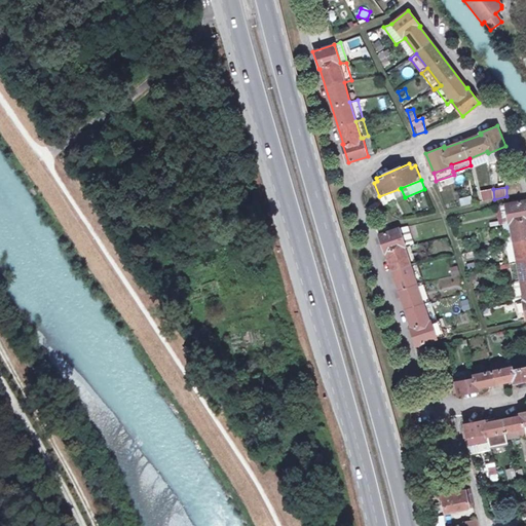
[(403,196),(399,189),(379,196),(381,199),(384,204),(403,196)]
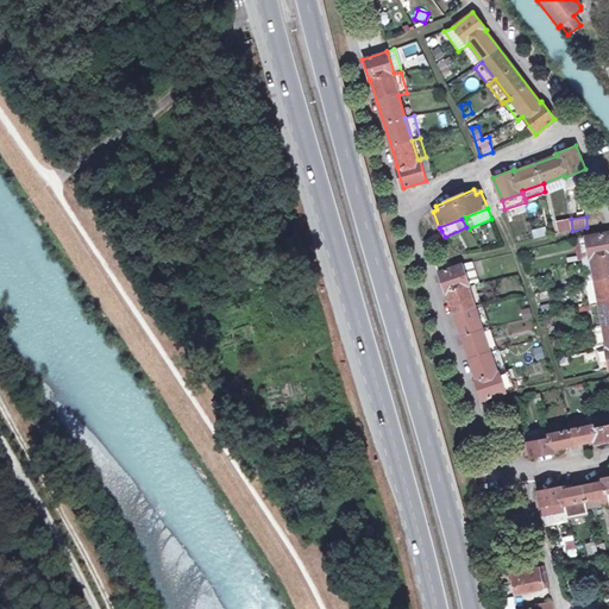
[(608,232),(585,237),(590,258),(591,258),(603,325),(594,327),(596,347),(606,345),(606,347),(596,350),(597,358),(598,364),(608,362),(608,365),(608,232)]
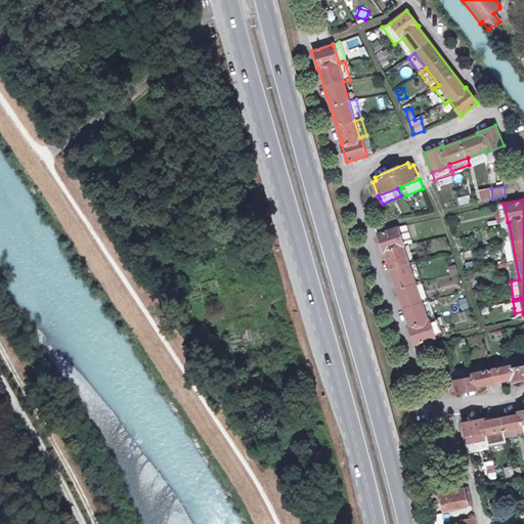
[(508,222),(504,204),(495,205),(497,219),(498,224),(508,222)]
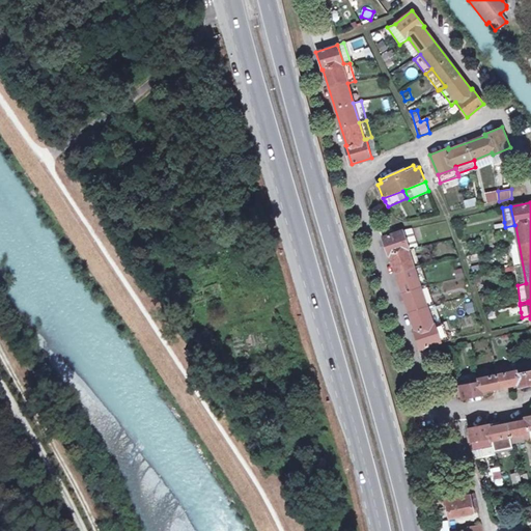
[(416,246),(411,228),(403,229),(382,236),(389,255),(390,255),(404,297),(416,330),(415,331),(421,350),(440,343),(449,340),(443,323),(434,325),(427,305),(421,286),(415,269),(408,248),(416,246)]
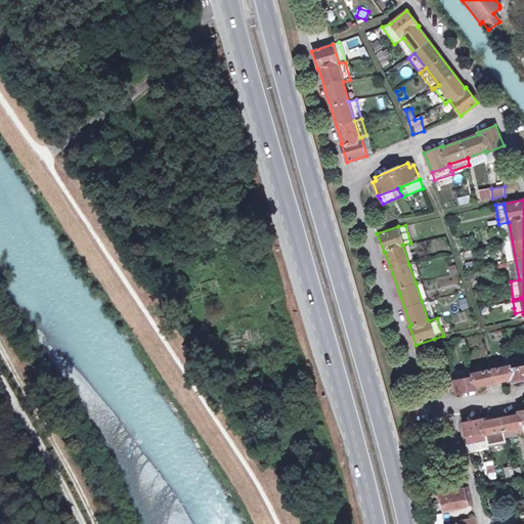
[(417,263),(409,265),(416,282),(423,281),(417,263)]
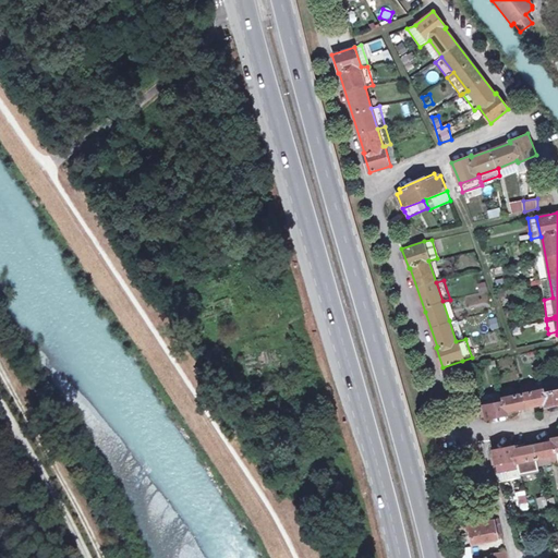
[(477,284),(478,292),(487,291),(485,282),(477,284)]
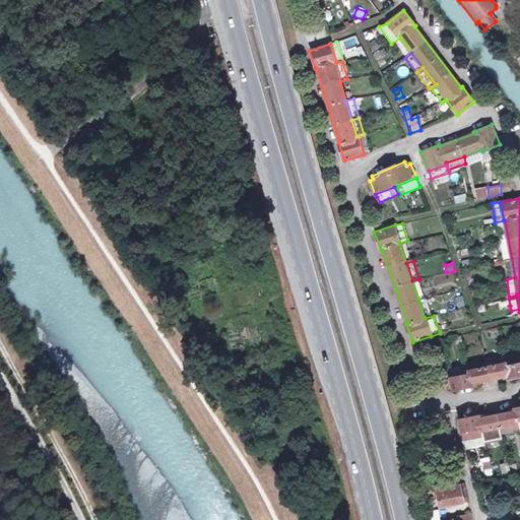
[(426,297),(419,279),(412,280),(418,299),(426,297)]
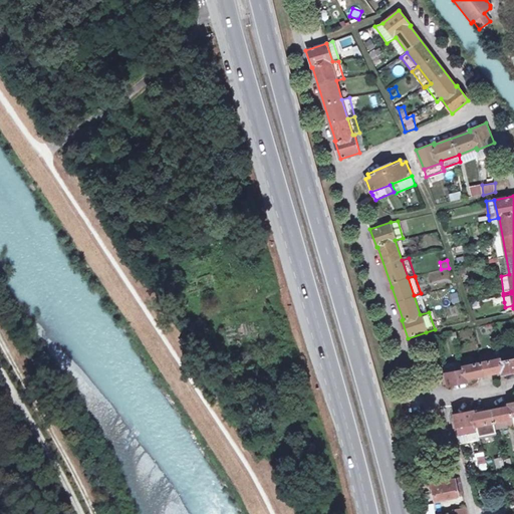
[(453,303),(460,302),(458,292),(451,293),(453,303)]
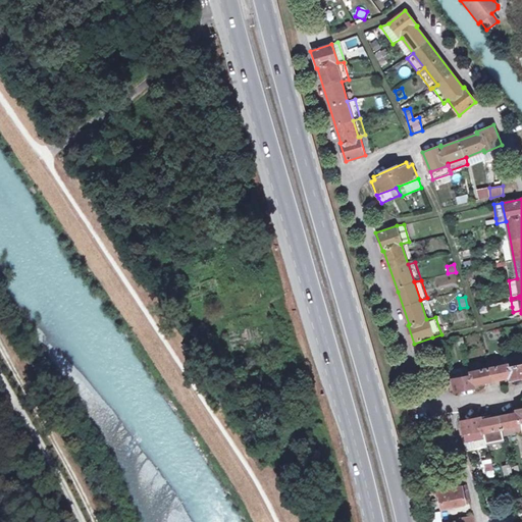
[(453,377),(455,390),(478,385),(477,382),(506,376),(507,380),(521,376),(521,354),(517,356),(517,354),(506,356),(507,363),(488,367),(470,371),(470,374),(453,377)]
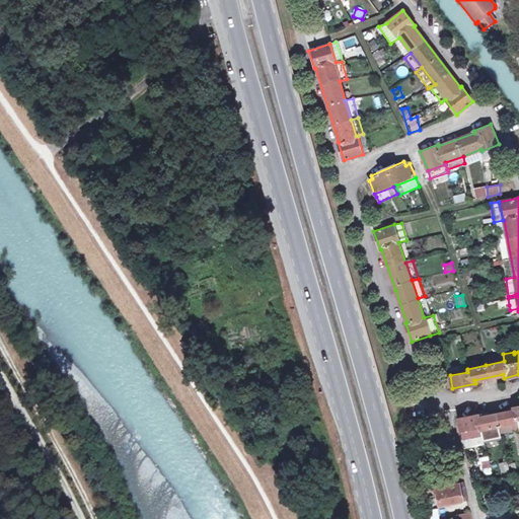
[(484,357),(486,365),(504,361),(503,354),(502,353),(484,357)]
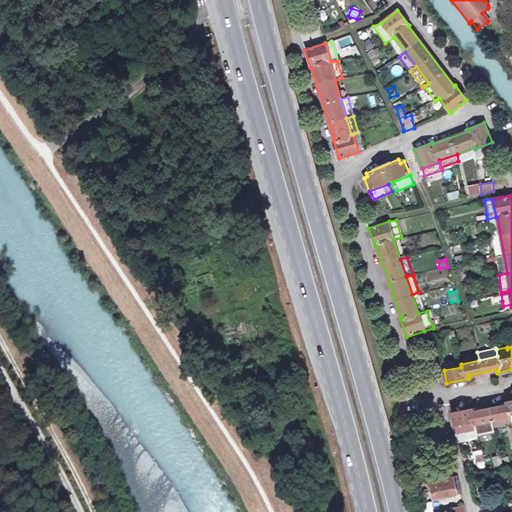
[(511,422),(511,399),(503,402),(503,405),(475,410),(475,408),(453,412),(454,415),(451,416),(455,433),(469,430),(476,428),(477,434),(495,431),(495,427),(493,419),(510,416),(511,422)]
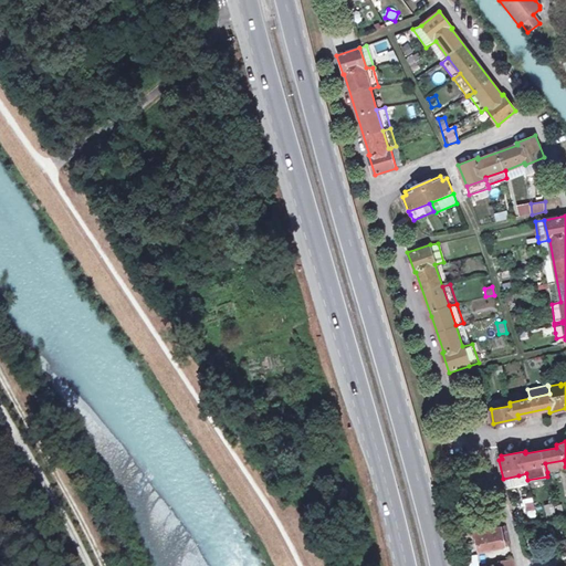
[(545,463),(547,472),(565,468),(565,467),(564,460),(545,463)]
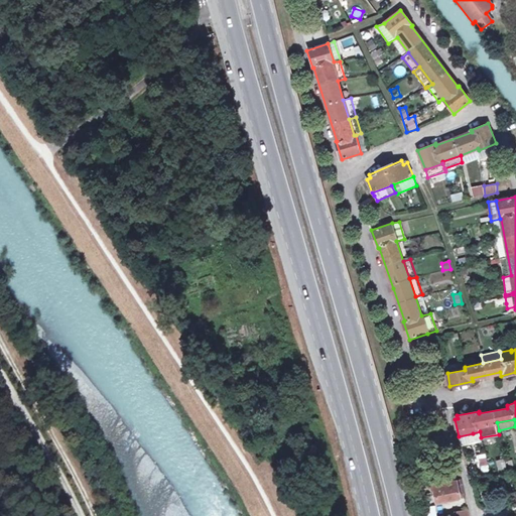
[(478,473),(487,473),(489,458),(480,457),(478,473)]
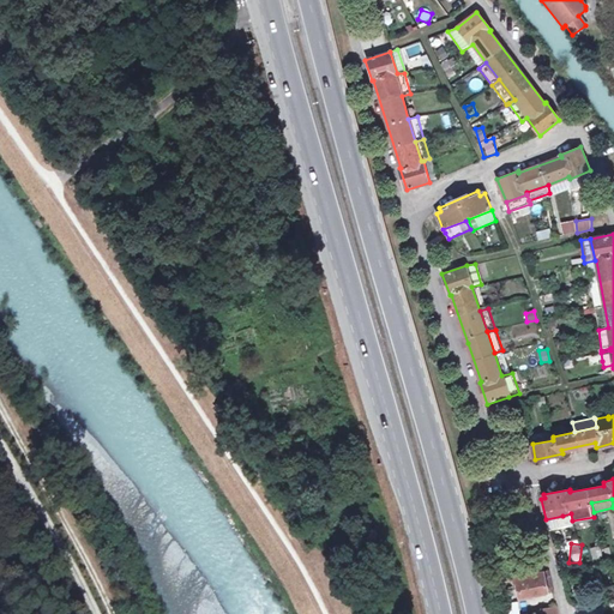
[(600,546),(590,548),(593,558),(601,557),(600,546)]
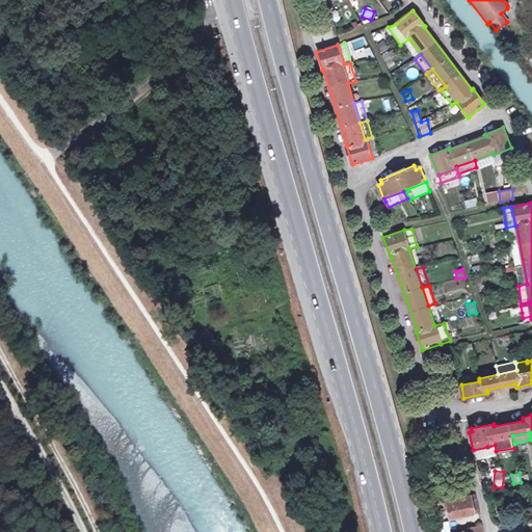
[(476,494),(445,498),(446,506),(450,506),(451,517),(480,511),(476,494)]
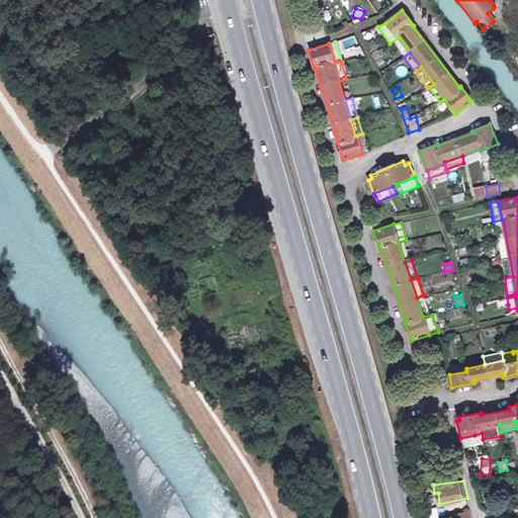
[(421,487),(422,494),(428,493),(434,493),(433,485),(421,487)]
